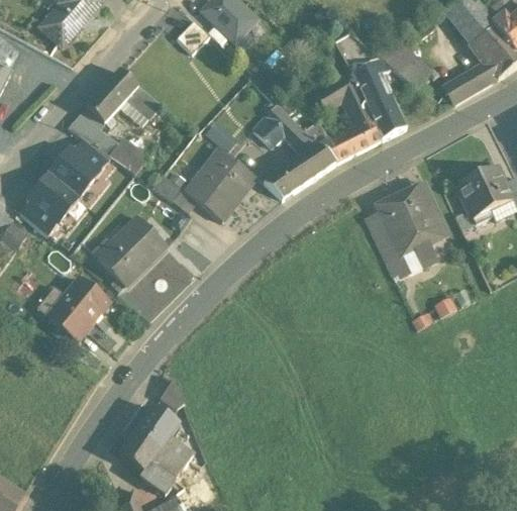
[(63,0),(39,27),(62,47),(102,2),(100,0),(63,0)]
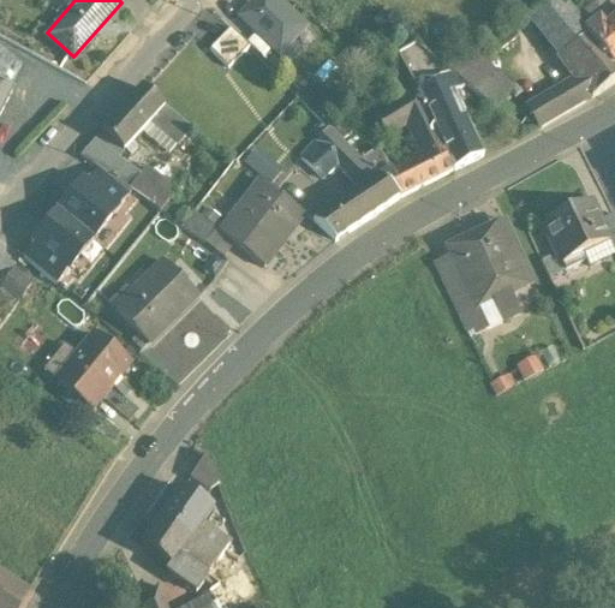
[(252,0),(240,13),(279,51),(304,24),(279,0),(252,0)]
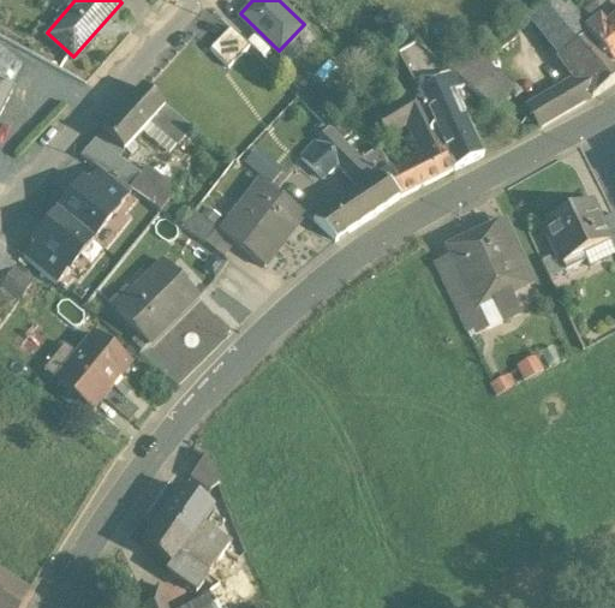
[(575,13),(565,0),(538,0),(526,9),(559,51),(586,28),(575,13)]
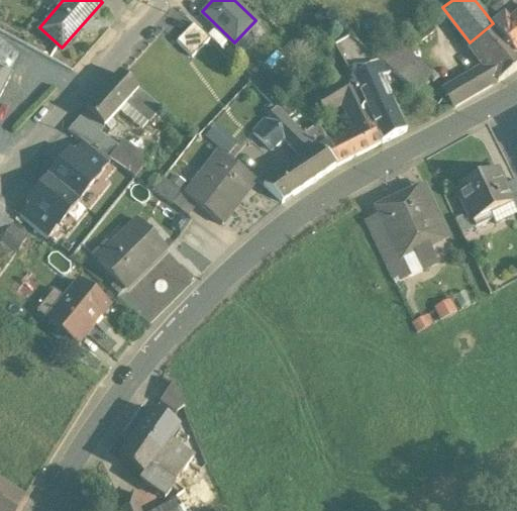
[(516,10),(512,15),(500,0),(498,0),(484,11),(493,23),(515,50),(516,47),(516,10)]
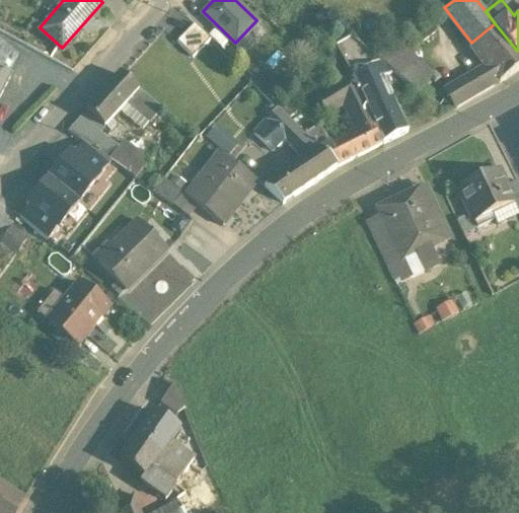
[(403,35),(410,46),(437,26),(431,17),(403,35)]
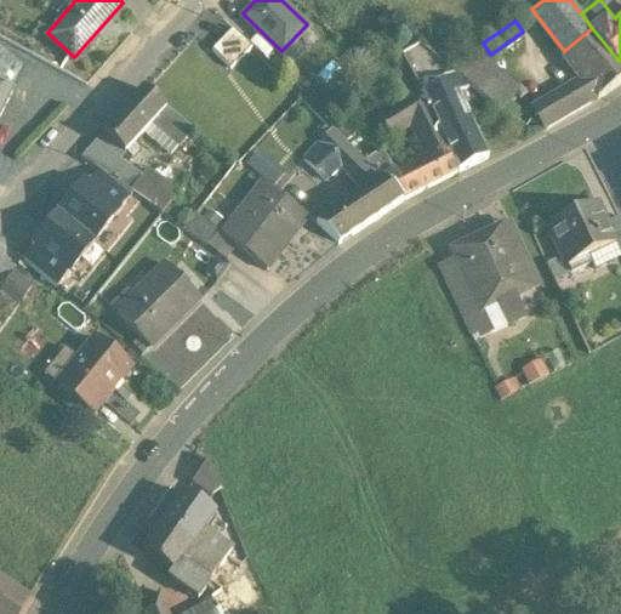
[(251,43),(233,23),(222,34),(241,52),(251,43)]
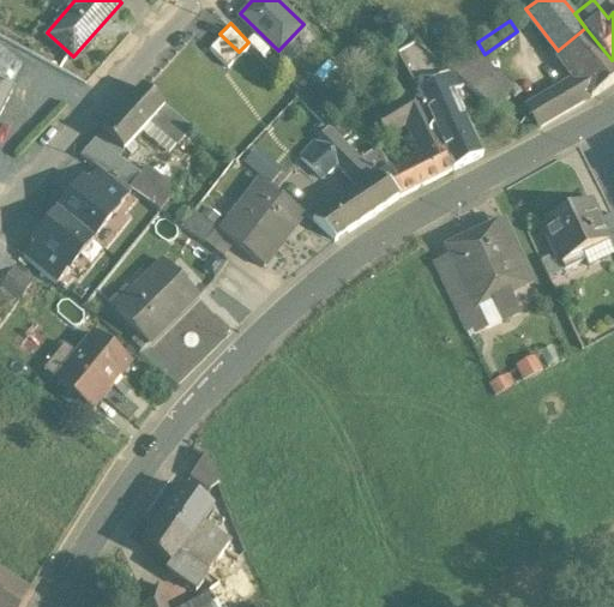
[(585,28),(558,50),(576,73),(590,91),(613,74),(613,64),(612,60),(585,28)]
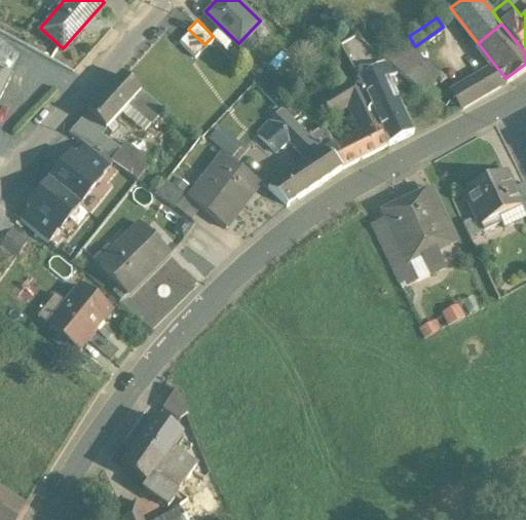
[(204,44),(188,29),(179,40),(195,54),(204,44)]
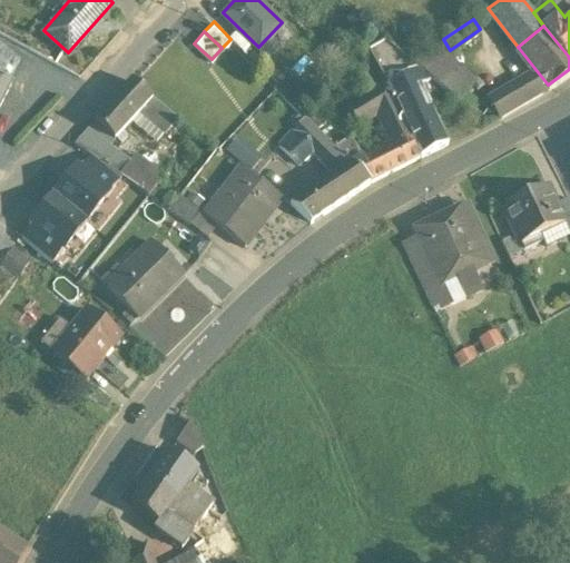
[(413,60),(385,36),(367,46),(387,81),(387,80),(418,63),(413,60)]
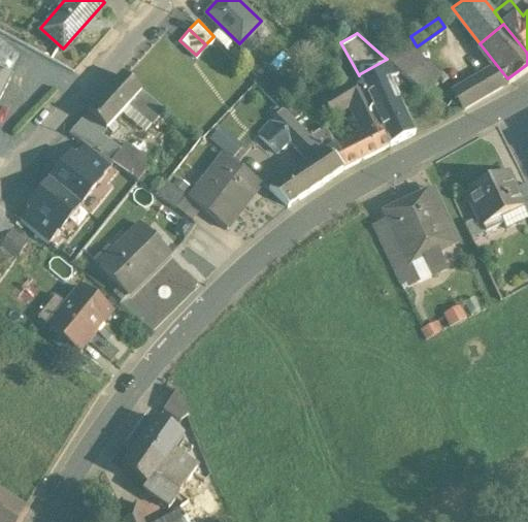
[(436,76),(403,41),(383,56),(387,59),(398,70),(417,86),(422,90),(429,83),(436,76)]
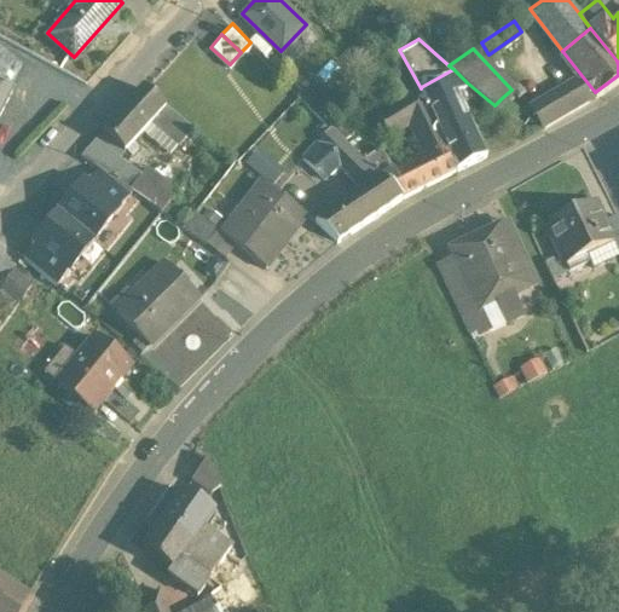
[(0,108),(1,109),(12,87),(10,86),(21,65),(0,55),(0,108)]
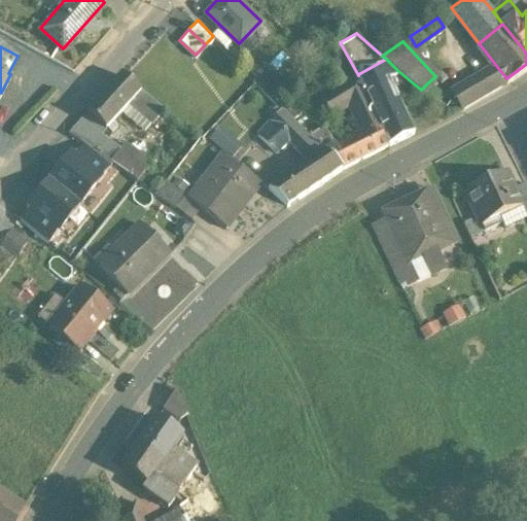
[(397,95),(388,75),(397,70),(386,59),(358,74),(380,120),(389,141),(413,129),(397,95)]
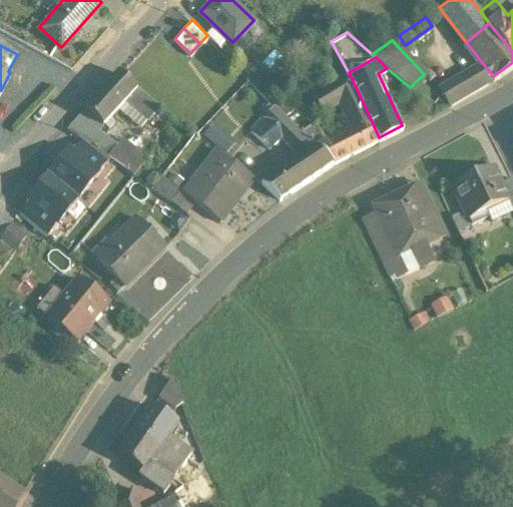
[(481,61),(438,85),(450,101),(493,76),(481,61)]
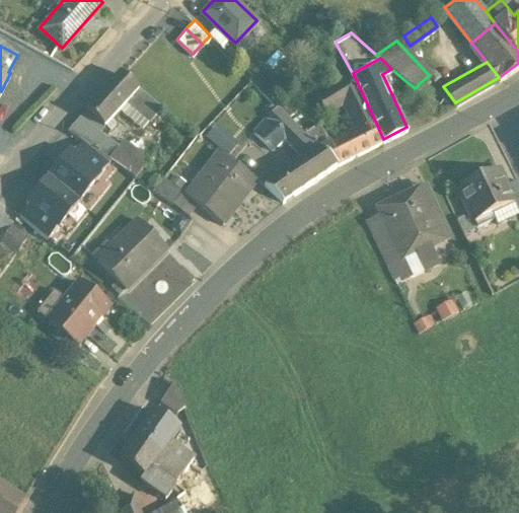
[(391,69),(382,74),(391,93),(410,84),(391,69)]
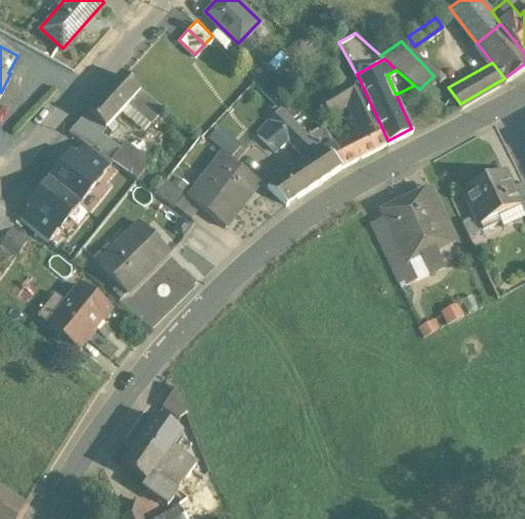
[(139,88),(121,72),(86,110),(105,126),(127,102),(139,88)]
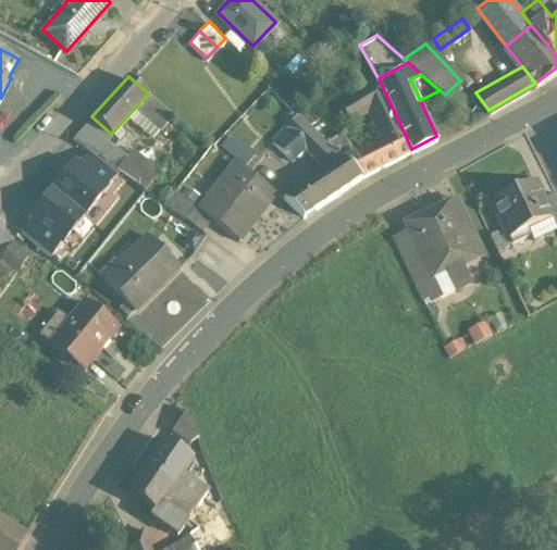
[(379,79),(356,91),(366,108),(369,105),(386,96),(379,78),(379,79)]
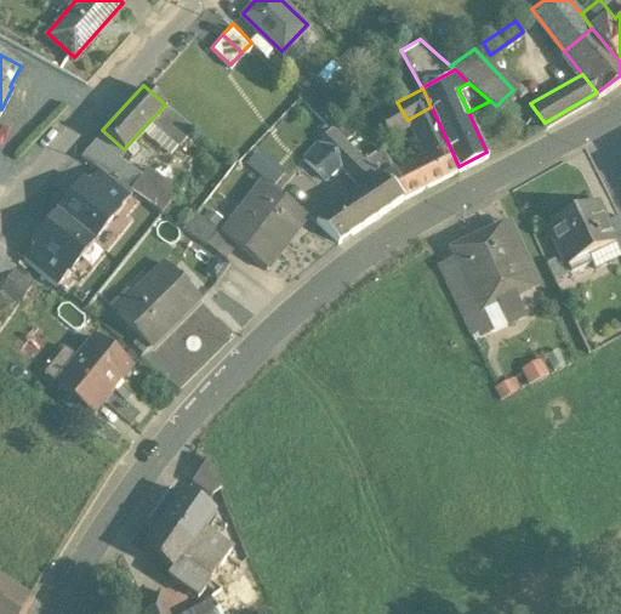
[(505,97),(496,106),(508,118),(517,108),(505,97)]
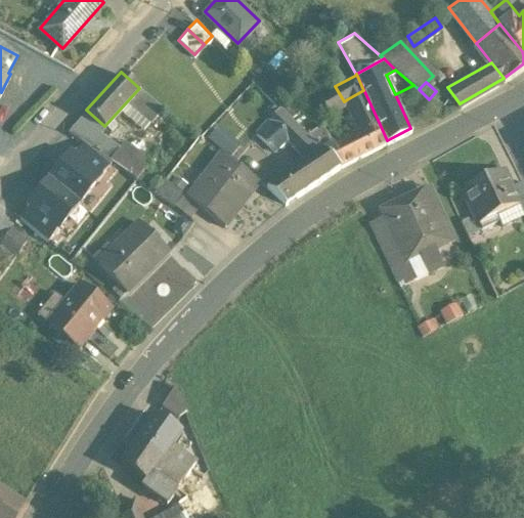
[(344,101),(335,86),(320,95),(329,111),(344,101)]
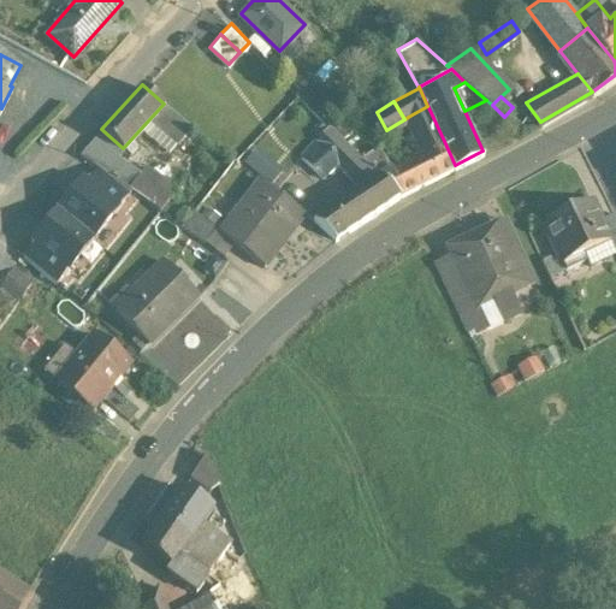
[(191,126),(164,104),(149,119),(178,142),(191,126)]
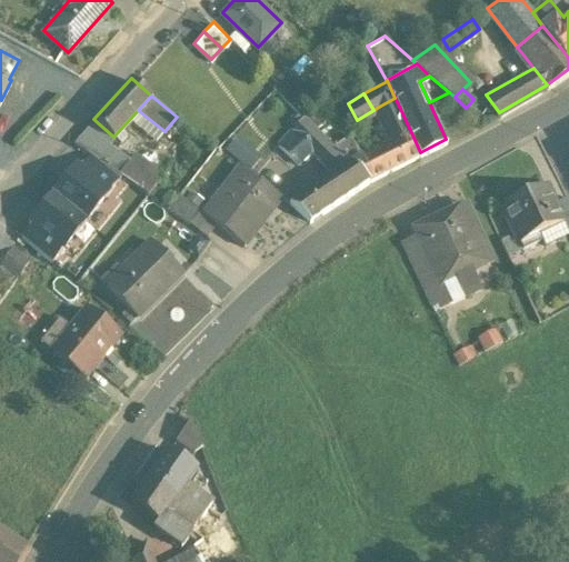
[(410,130),(395,98),(377,108),(391,139),(392,139),(410,130)]
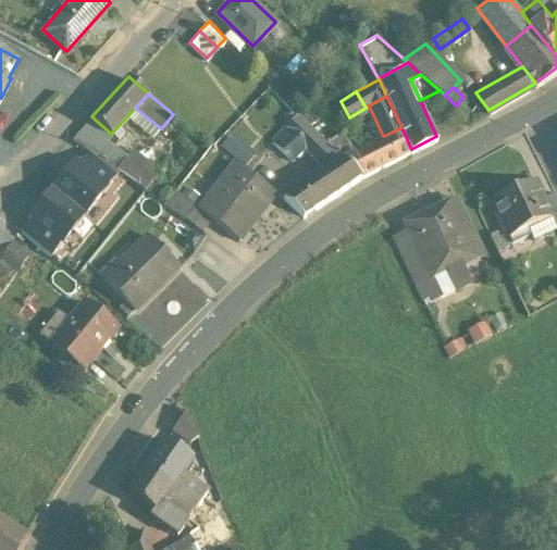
[(319,130),(297,110),(248,165),(264,179),(306,145),(319,130)]
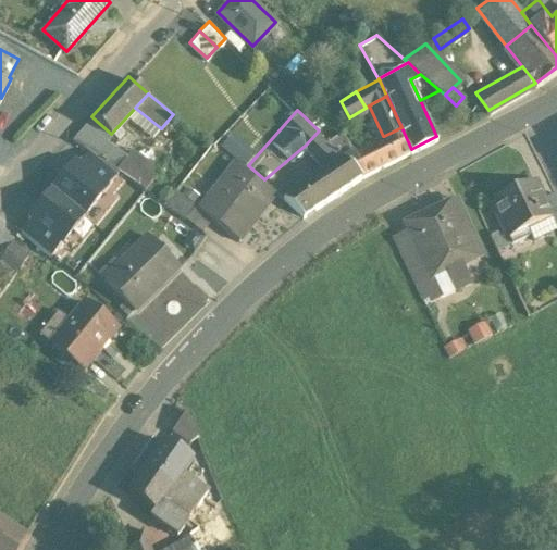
[(104,140),(83,125),(72,138),(90,151),(94,153),(104,140)]
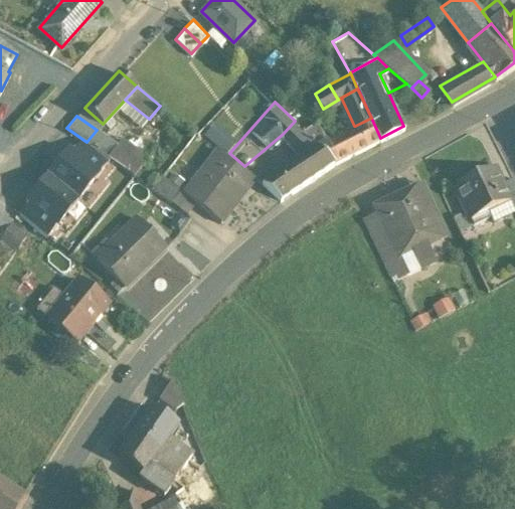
[(327,139),(316,120),(303,129),(317,144),(334,160),(380,138),(371,118),(355,126),(354,126),(327,139)]
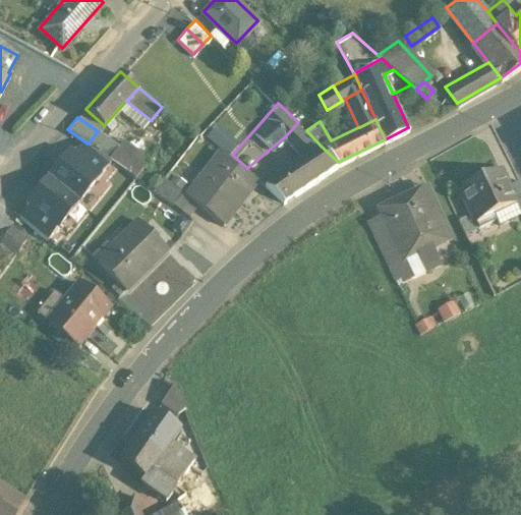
[(306,130),(298,122),(286,135),(305,156),(321,146),(306,130)]
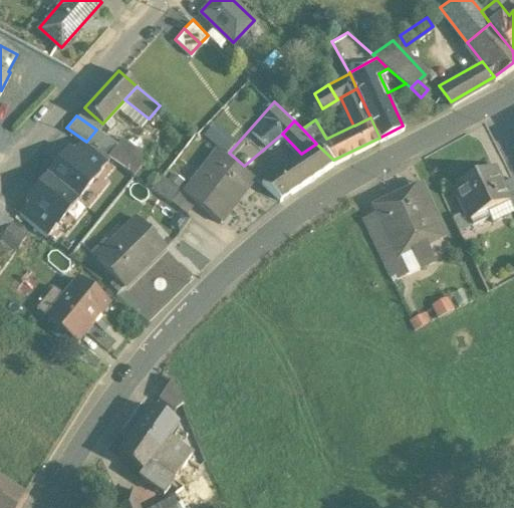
[(221,142),(226,132),(210,122),(205,133),(221,142)]
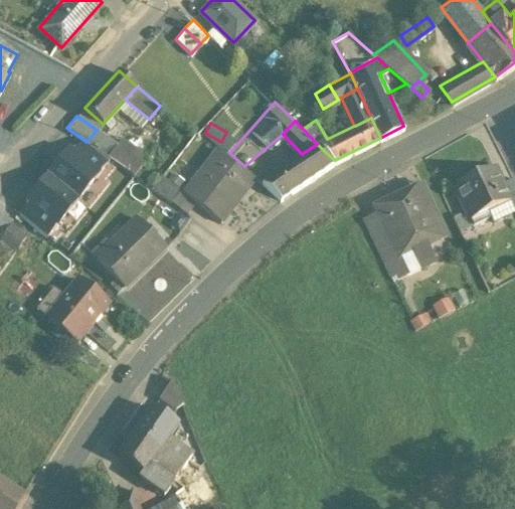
[(116,143),(97,130),(87,142),(107,156),(116,143)]
